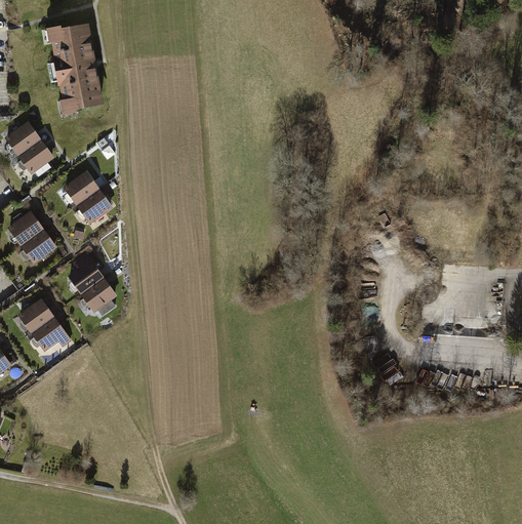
[(69,112),(99,107),(92,65),(85,25),(52,31),(52,29),(39,31),(42,46),(47,45),(49,61),(47,61),(51,89),(54,89),(56,103),(54,104),(56,117),(69,115),(69,112)]
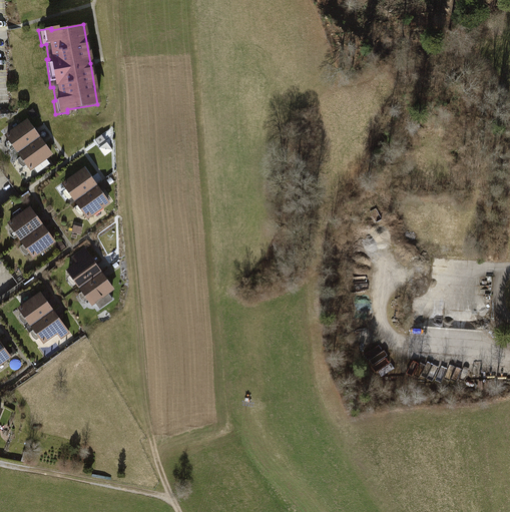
[(14,147),(17,151),(40,135),(27,116),(4,133),(8,139),(2,143),(8,151),(14,147)]
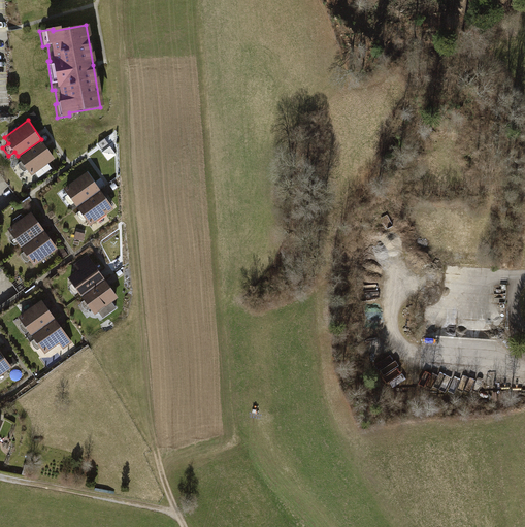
[(54,157),(41,139),(18,156),(21,160),(17,163),(23,171),(27,168),(31,174),(34,171),(37,177),(50,168),(45,163),(54,157)]
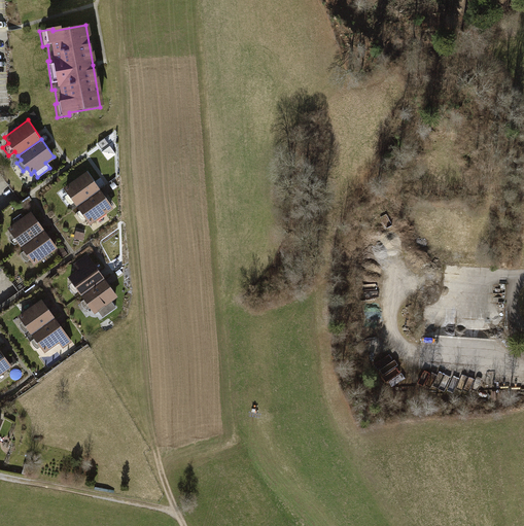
[(107,139),(100,143),(107,155),(114,151),(107,139)]
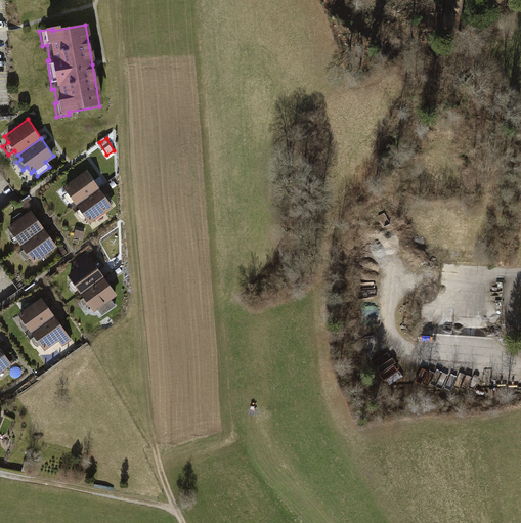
[(16,163),(11,167),(15,172),(20,169),(16,163)]
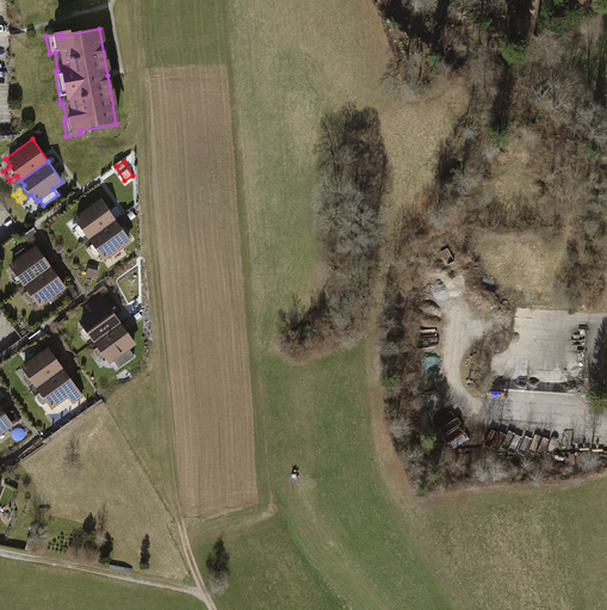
[(85,234),(88,240),(116,220),(99,198),(72,217),(78,225),(73,227),(80,238),(85,234)]
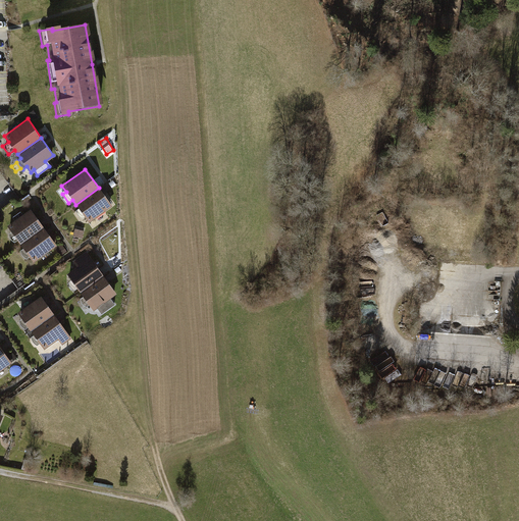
[(111,205),(99,188),(75,205),(79,208),(74,211),(81,219),(85,217),(88,222),(94,218),(96,220),(105,214),(103,211),(111,205)]
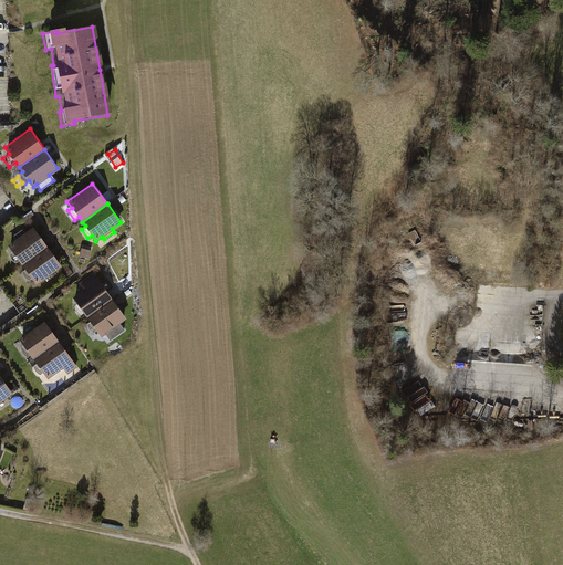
[(18,260),(21,264),(47,247),(32,226),(7,244),(11,250),(8,253),(14,262),(18,260)]
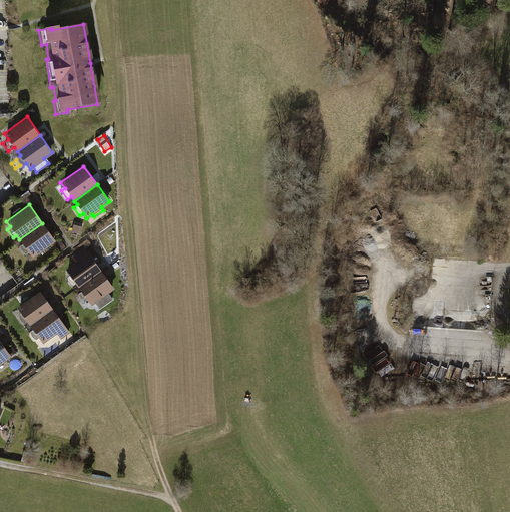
[(55,240),(42,223),(19,239),(22,243),(18,245),(24,254),(28,251),(32,257),(50,243),(57,252),(63,247),(58,239),(55,240)]
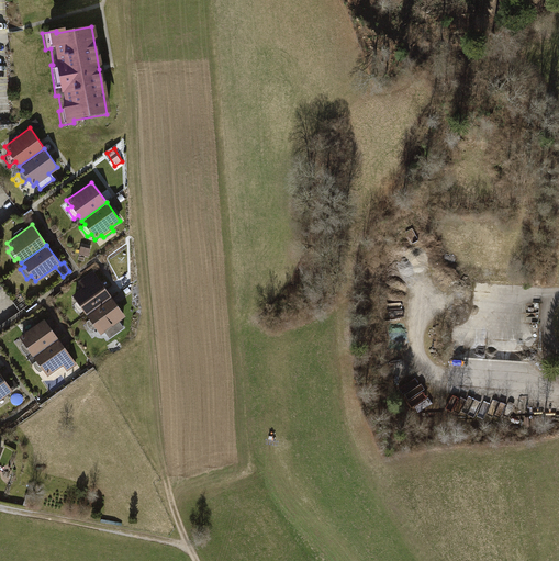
[(87,248),(79,246),(76,255),(85,257),(87,248)]
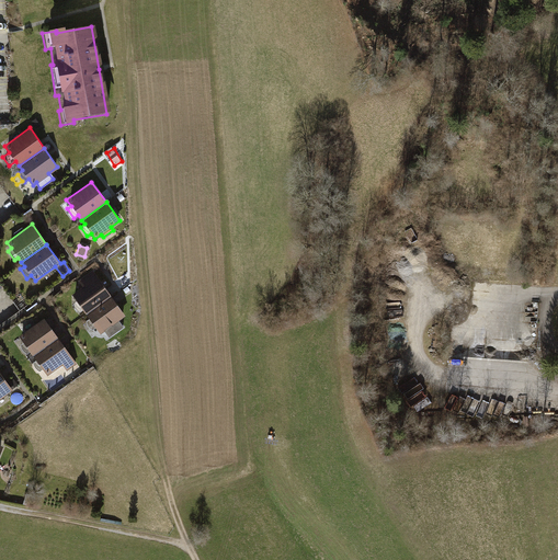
[(83,309),(87,315),(112,296),(92,270),(78,280),(83,286),(71,294),(77,300),(72,303),(79,312),(83,309)]
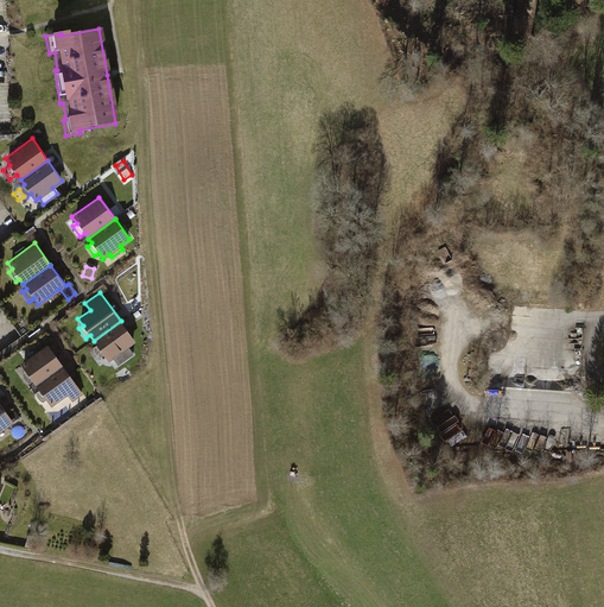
[(135,341),(121,321),(94,341),(97,346),(93,348),(100,358),(105,355),(108,361),(112,359),(118,367),(133,355),(128,347),(135,341)]
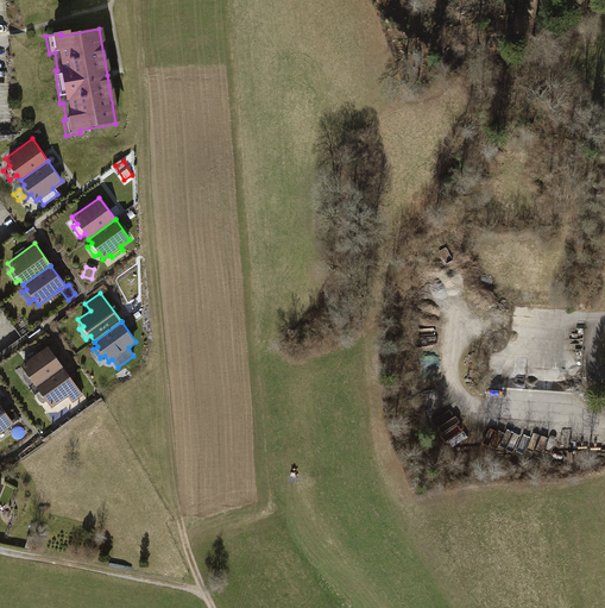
[(32,382),(36,387),(63,367),(48,345),(20,364),(25,371),(21,375),(29,384),(32,382)]
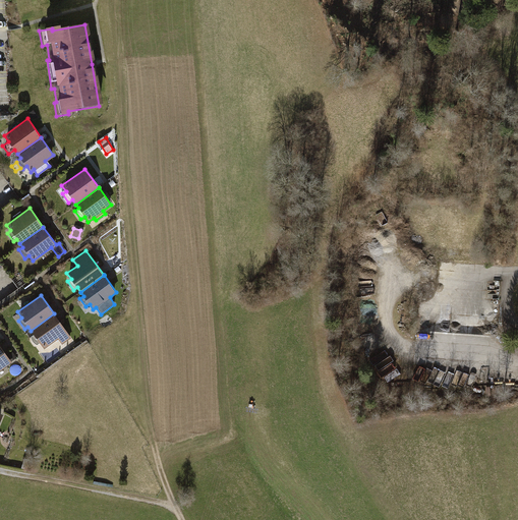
[(67,332),(54,313),(31,331),(34,335),(30,337),(36,345),(40,343),(44,348),(57,339),(60,344),(69,338),(65,333),(67,332)]
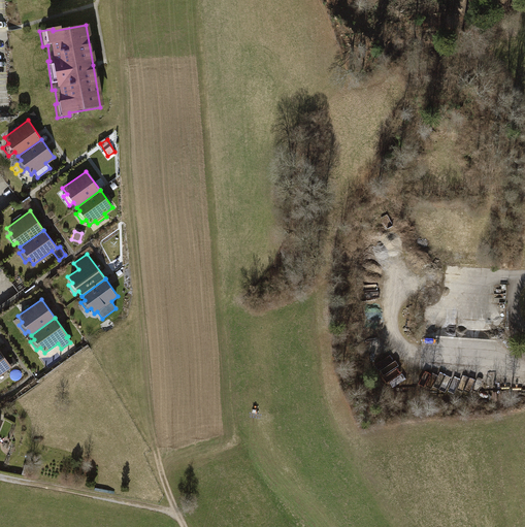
[(0,374),(11,366),(0,350),(0,374)]
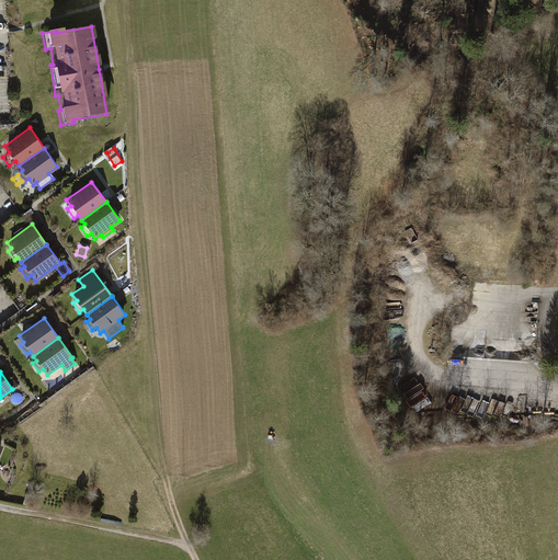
All buildings are outlined.
